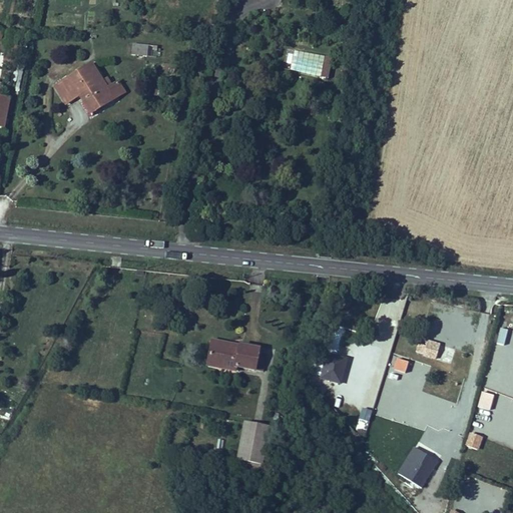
[(148,56),(148,44),(131,43),(130,55),(148,56)]
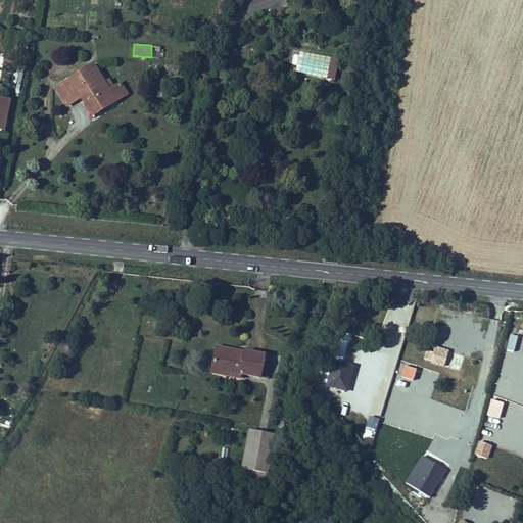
[(153,46),(152,56),(160,56),(161,47),(153,46)]
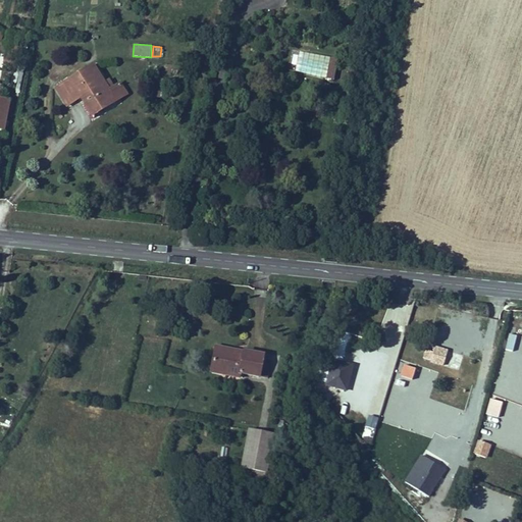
[(334,79),(337,57),(297,52),(295,73),(334,79)]
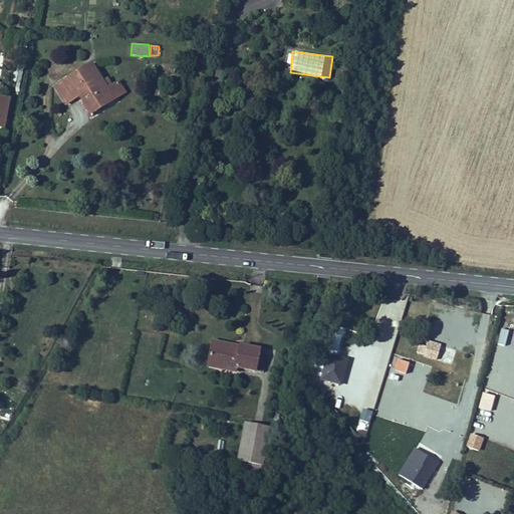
[(70,87),(81,101),(90,95),(93,98),(104,90),(92,73),(90,75),(78,59),(48,80),(58,95),(70,87)]
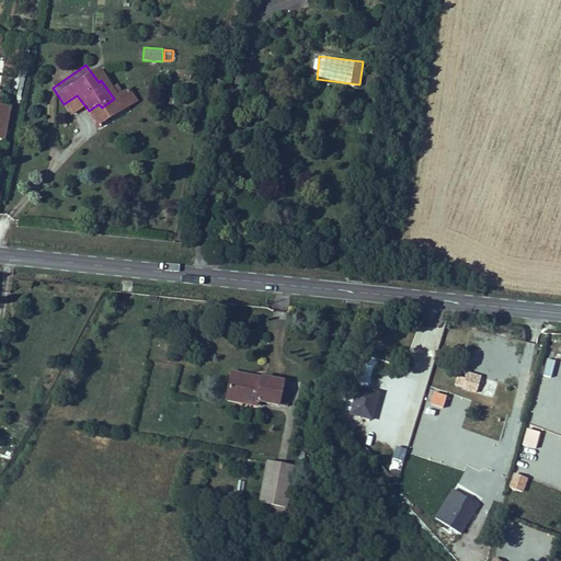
[(99,104),(89,111),(94,118),(104,111),(102,107),(99,104)]
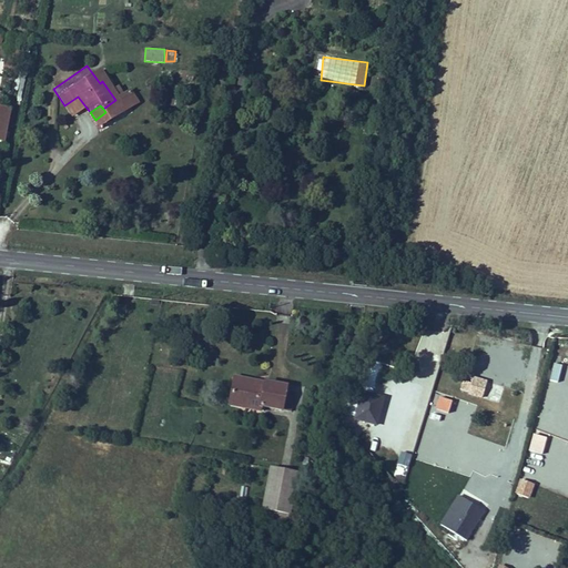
[(251,361),(217,356),(216,364),(242,368),(243,363),(251,364),(251,361)]
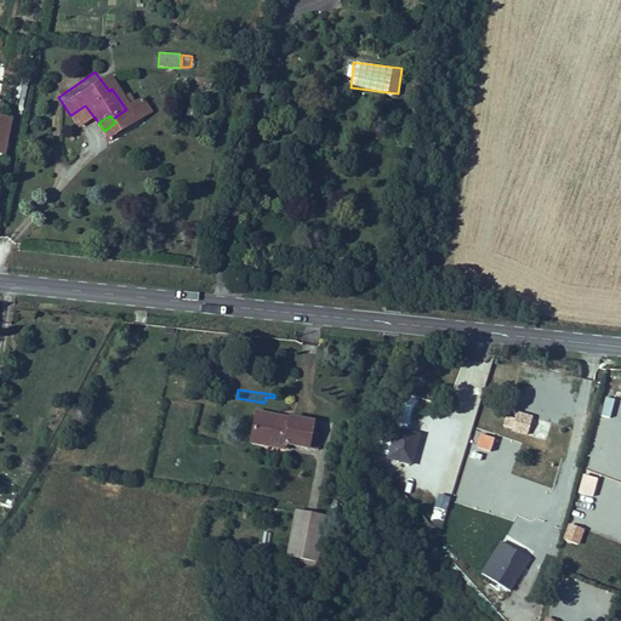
[(237,398),(235,417),(246,420),(248,412),(256,414),(255,427),(269,429),(271,422),(295,426),(298,409),(300,398),(274,394),(274,398),(266,397),(265,403),(237,398)]
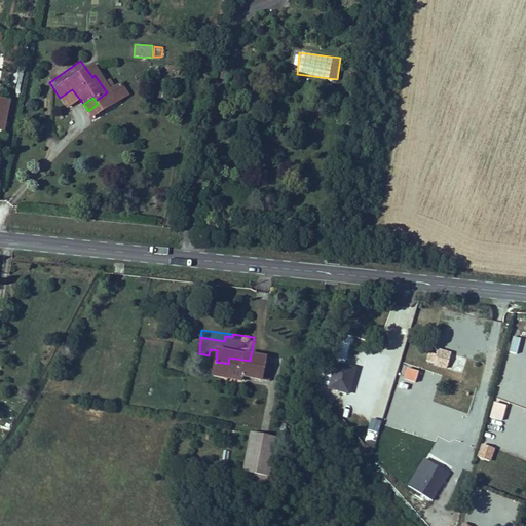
[(260,347),(253,346),(250,361),(258,362),(260,347)]
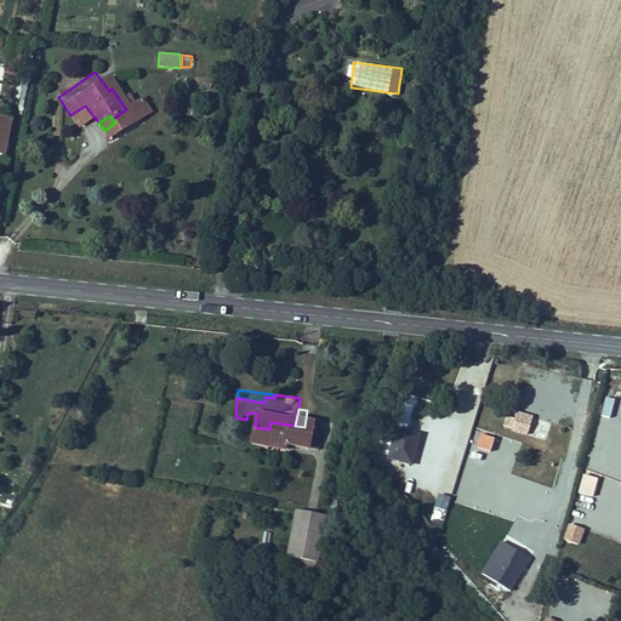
[(517,410),(516,417),(506,415),(503,428),(529,434),(533,414),(517,410)]
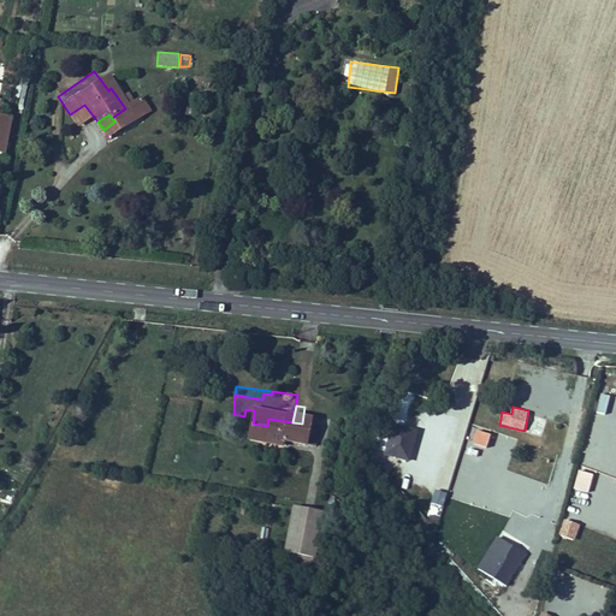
[(244,416),(234,414),(232,421),(253,424),(254,410),(246,409),(244,416)]
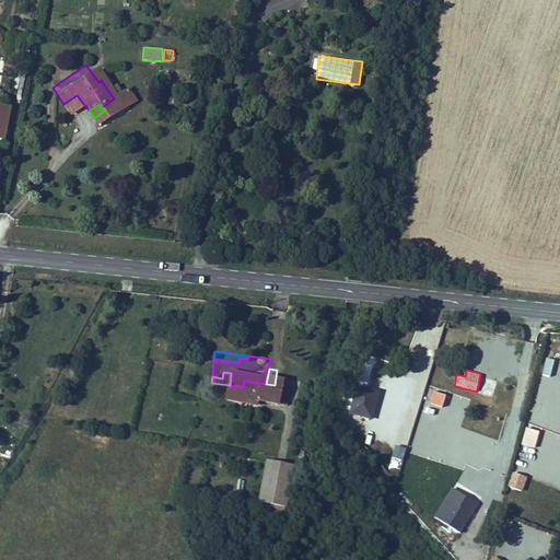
[(491,397),(497,381),(482,376),(477,393),(491,397)]
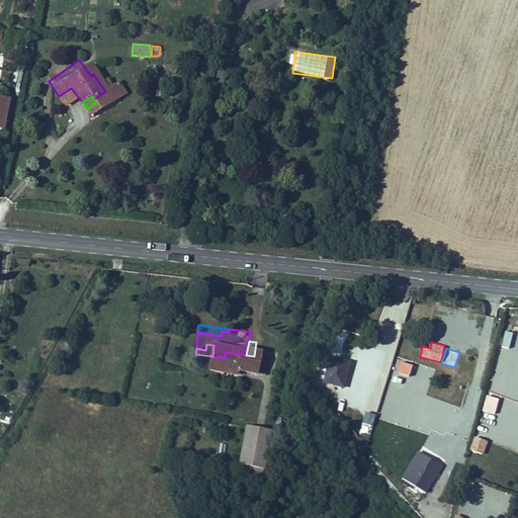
[(344,359),(331,355),(324,379),(343,384),(345,376),(340,375),(344,359)]
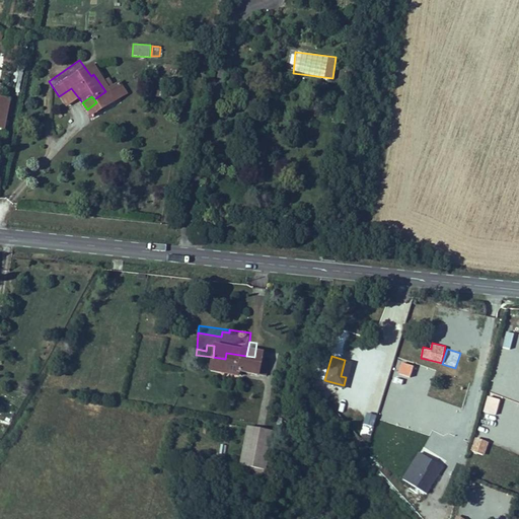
[(264,361),(261,374),(266,375),(269,362),(264,361)]
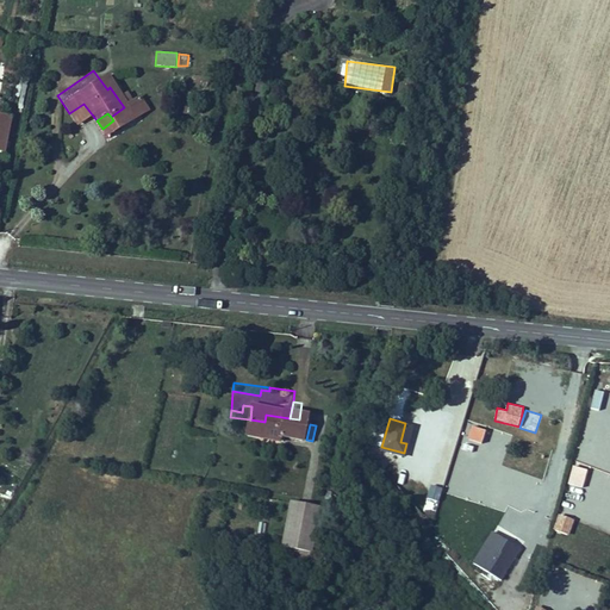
[(483,442),(485,429),(472,428),(471,440),(483,442)]
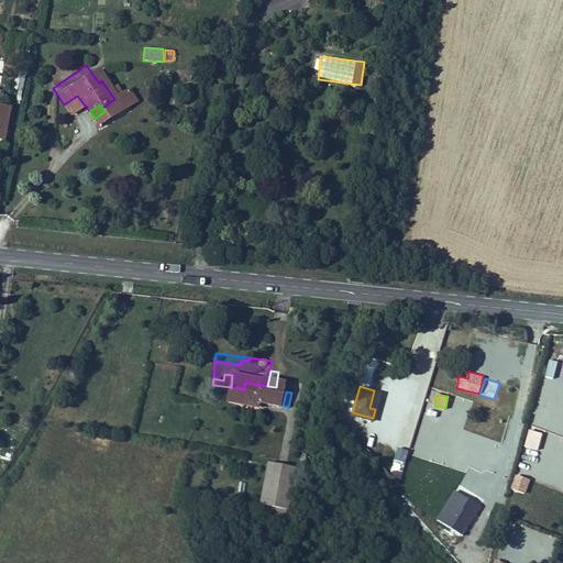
[(481,420),(476,438),(493,442),(498,424),(481,420)]
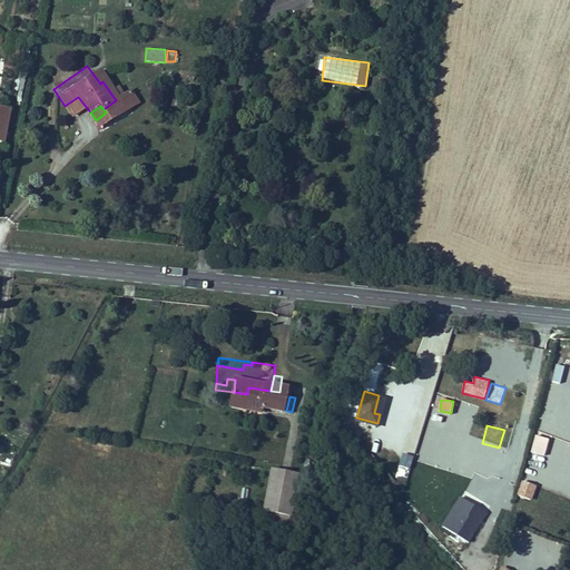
[(543,433),(559,434),(560,426),(543,425),(543,433)]
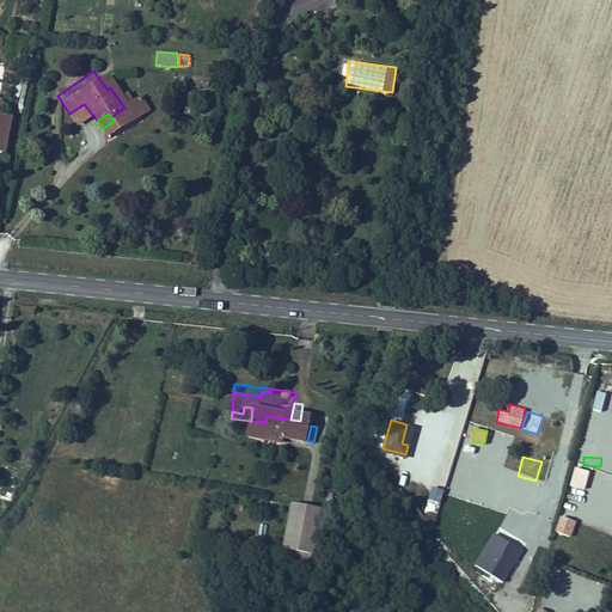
[(482,458),(479,475),(488,476),(490,459),(482,458)]
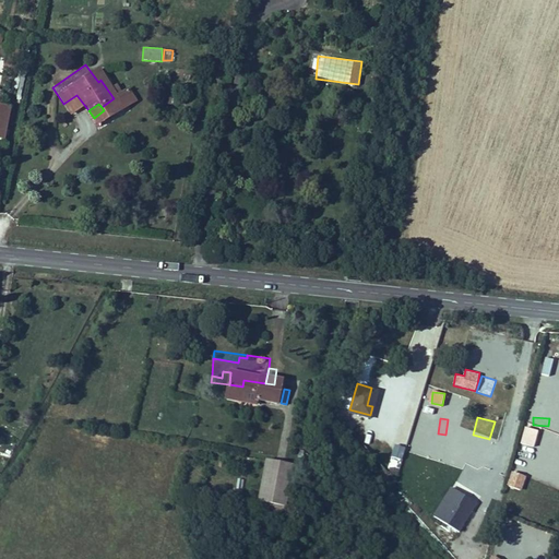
[(444,449),(461,454),(467,439),(451,432),(444,449)]
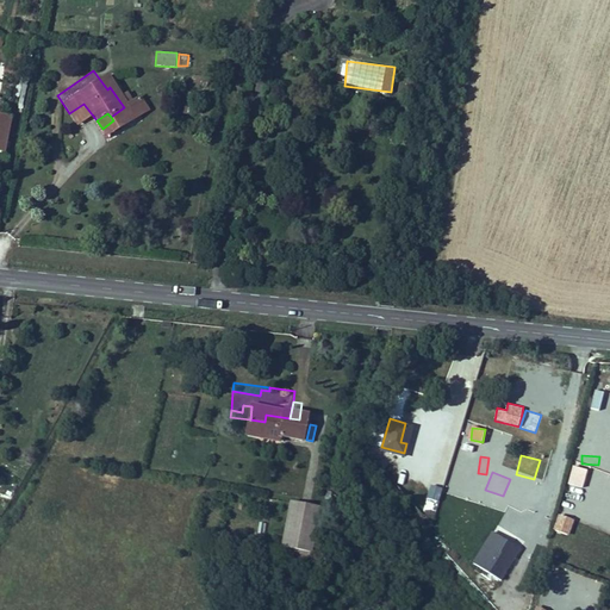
[(279,481),(272,526),(302,530),(310,485),(279,481)]
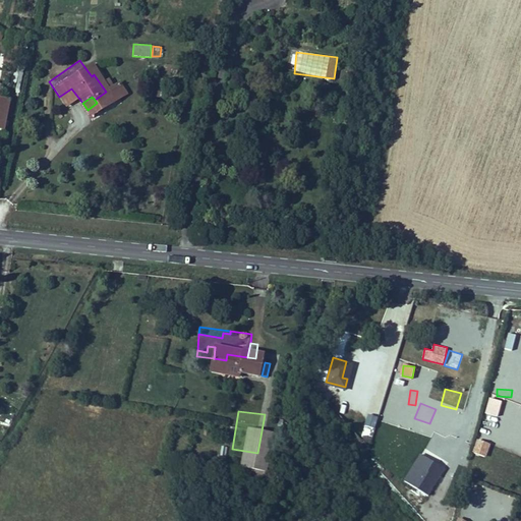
[(368,413),(365,425),(374,428),(379,416),(368,413)]
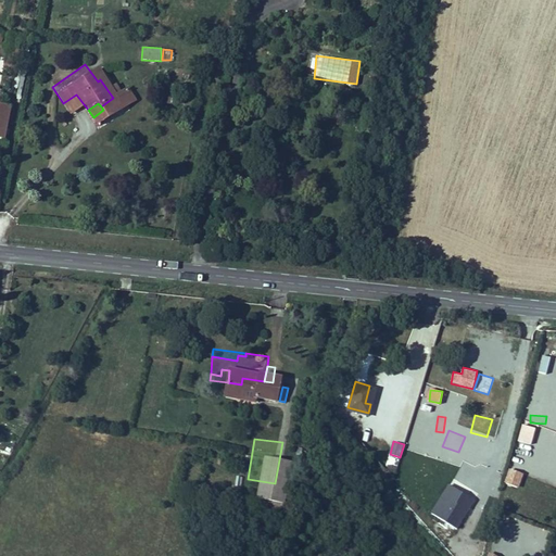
[(518,488),(523,472),(508,468),(503,483),(518,488)]
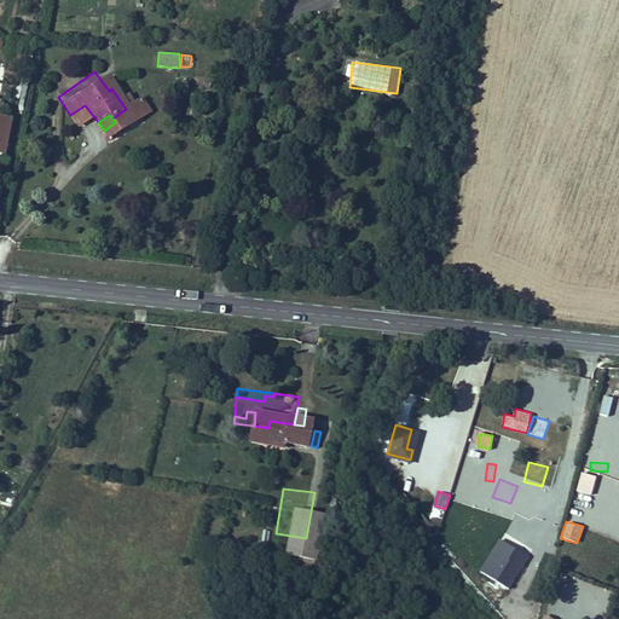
[(453,554),(445,545),(441,549),(449,557),(453,554)]
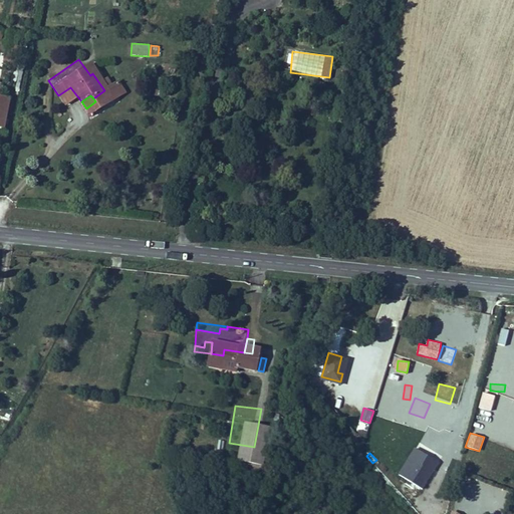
[(422,488),(429,476),(432,471),(433,472),(438,463),(428,456),(422,465),(423,466),(422,468),(415,463),(409,473),(416,477),(413,483),(422,488)]
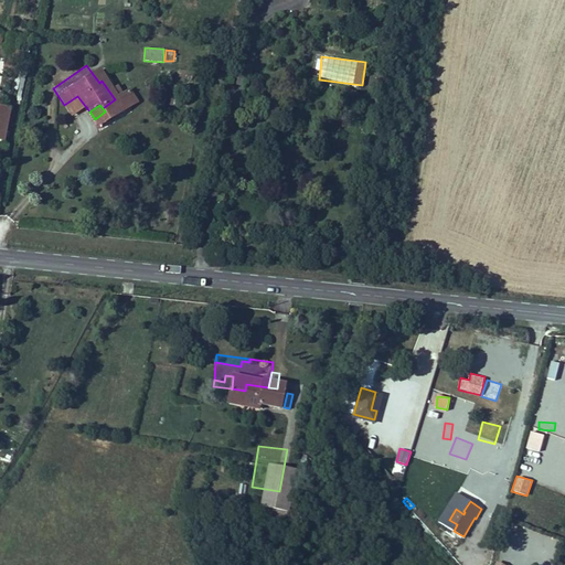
[(507,546),(505,555),(516,556),(518,547),(507,546)]
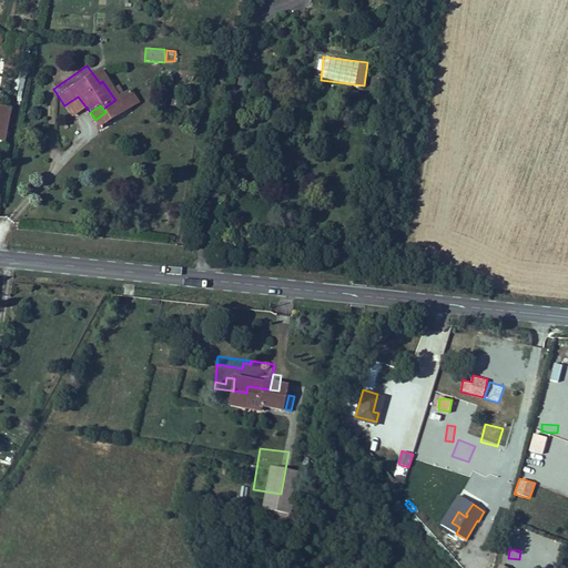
[(484,567),(468,554),(458,564),(463,567),(484,567)]
